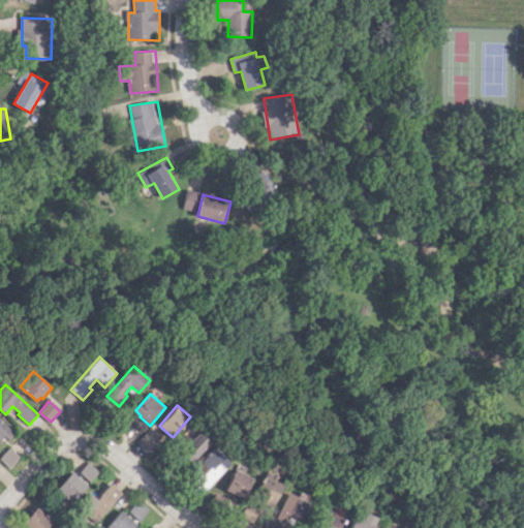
[(120,412),(131,423),(121,434),(110,424),(120,412)]
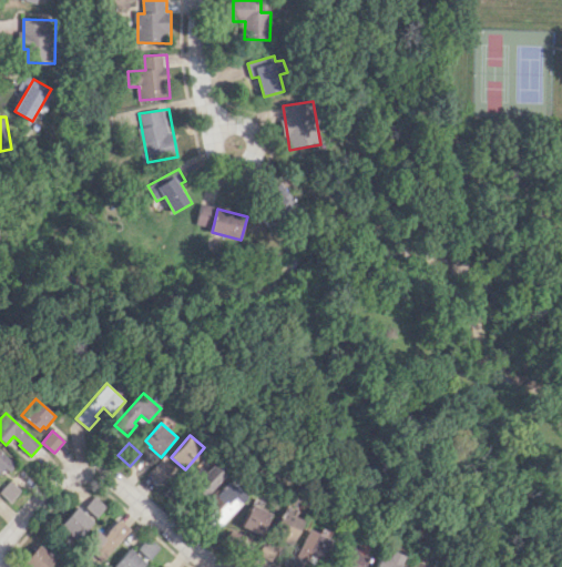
[(14,465),(0,452),(0,472),(2,469),(7,474),(14,465)]
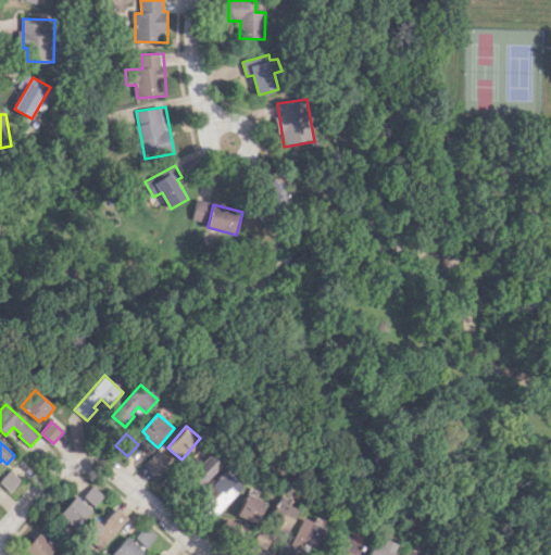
[(148,462),(158,450),(168,459),(159,471),(148,462)]
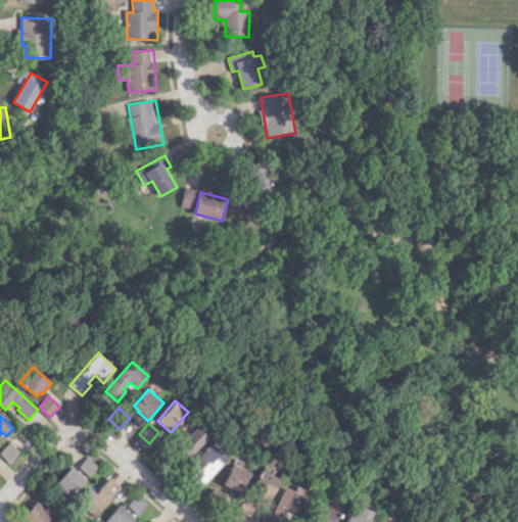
[(196,428),(191,434),(186,430),(174,444),(180,449),(179,452),(188,460),(207,437),(196,428)]
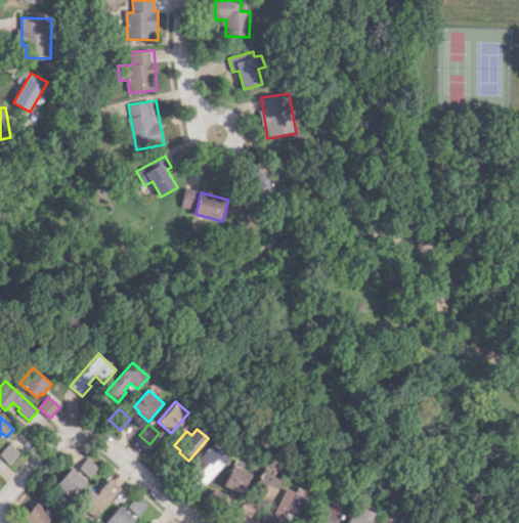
[(10,464),(19,453),(10,444),(1,454),(10,464)]
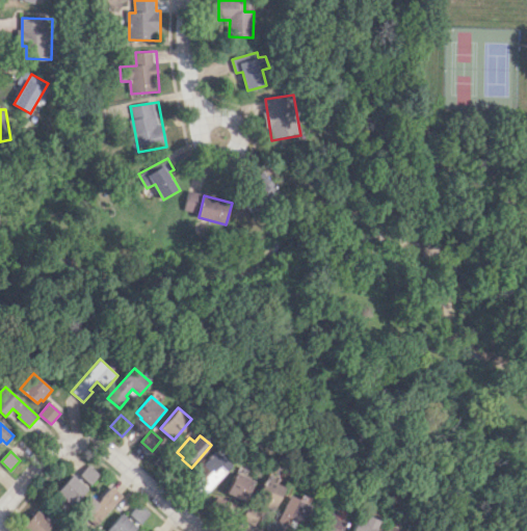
[(232,466),(205,497),(194,486),(204,475),(207,478),(211,472),(204,466),(215,452),(232,466)]
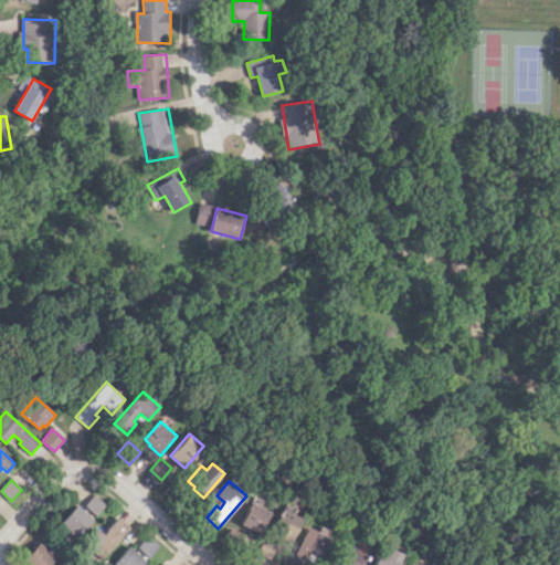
[(86,506),(98,516),(108,504),(96,494),(86,506)]
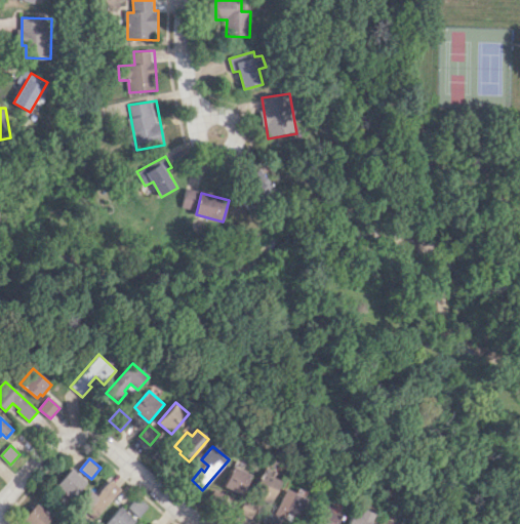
[(234,467),(252,475),(243,494),(225,486),(234,467)]
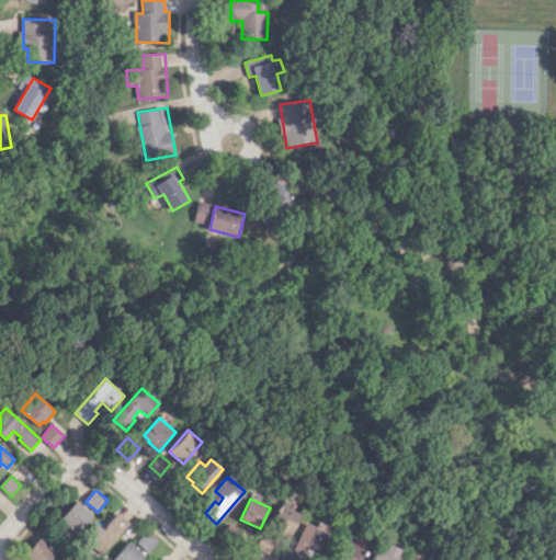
[(61,520),(80,533),(94,513),(76,500),(61,520)]
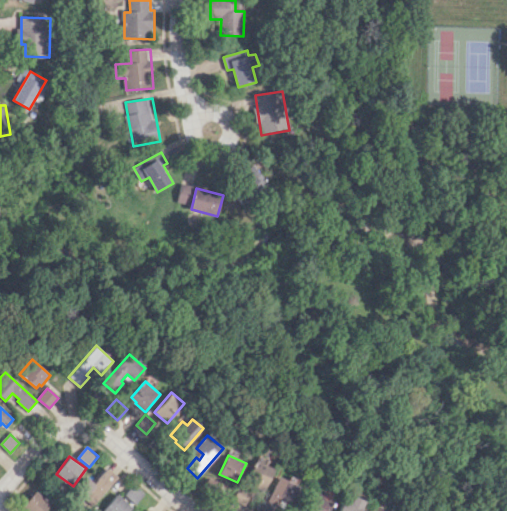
[(257,460),(275,468),(265,491),(247,483),(257,460)]
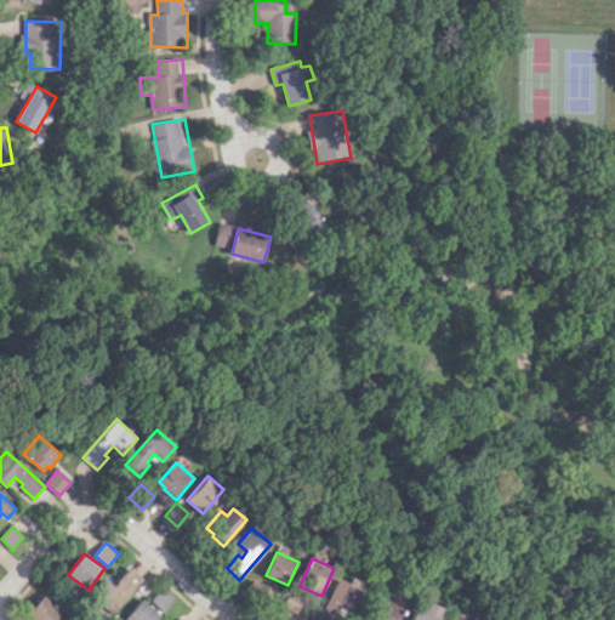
[(115,586),(109,580),(97,595),(115,612),(144,579),(132,568),(115,586)]
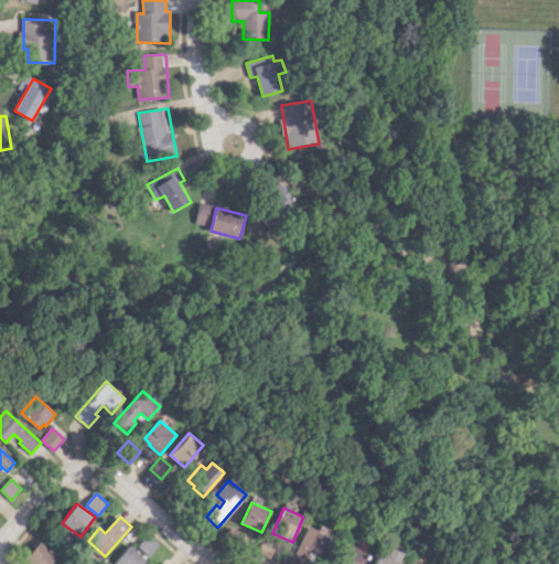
[(330,536),(309,527),(290,563),(309,563),(311,559),(308,556),(311,549),(322,553),(330,536)]
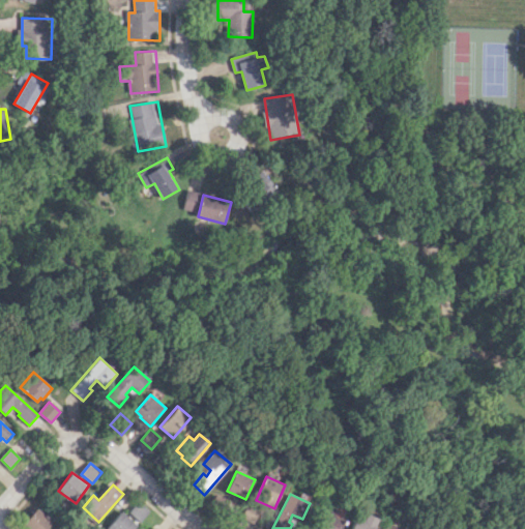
[(216,496),(230,500),(225,515),(211,509),(216,496)]
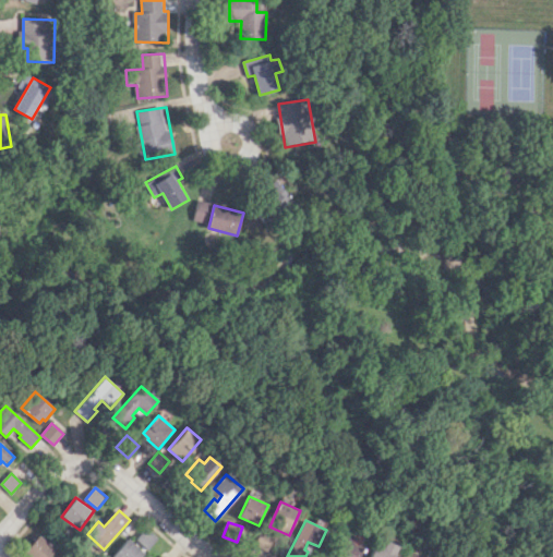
[(262,531),(276,536),(268,552),(255,545),(262,531)]
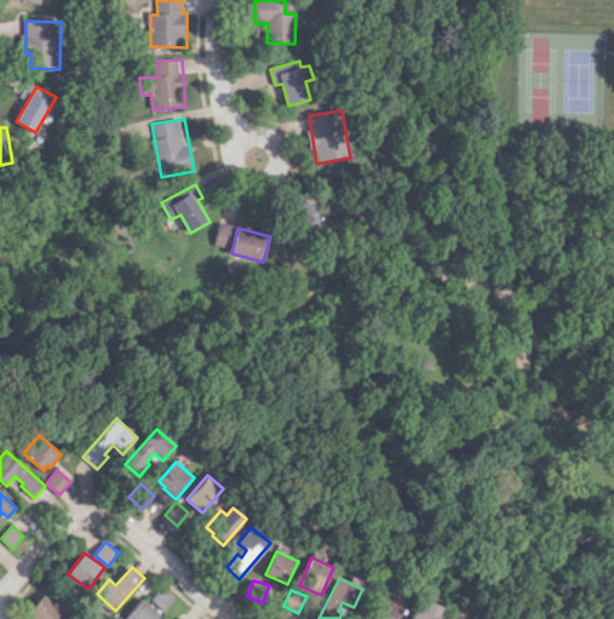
[(391,592),(403,599),(400,605),(403,606),(397,618),(374,618),(384,599),(388,600),(391,592)]
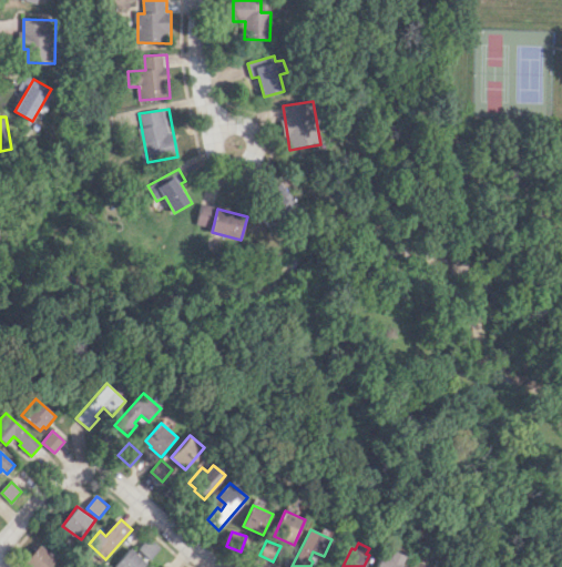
[(24,563),(29,566),(50,566),(58,559),(40,544),(24,563)]
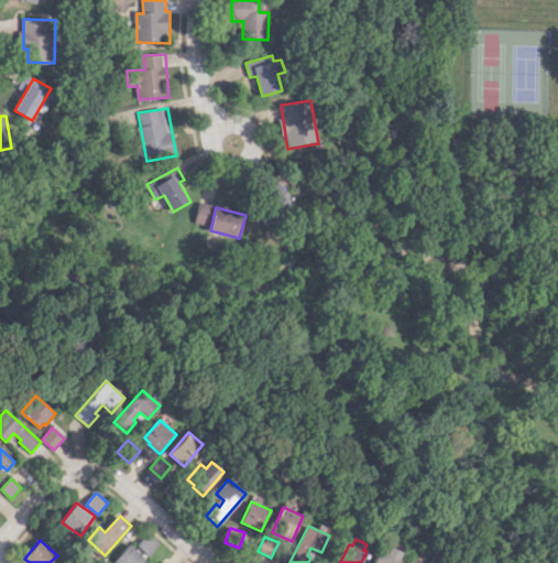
[(143,562),(148,559),(131,544),(115,562),(143,562)]
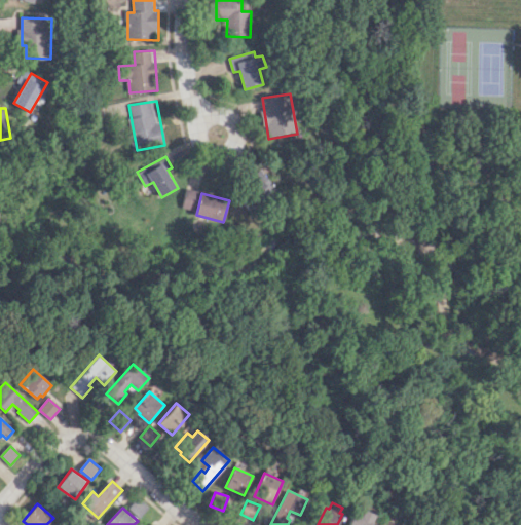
[(371,524),(375,515),(364,510),(361,518),(351,515),(346,524),(371,524)]
